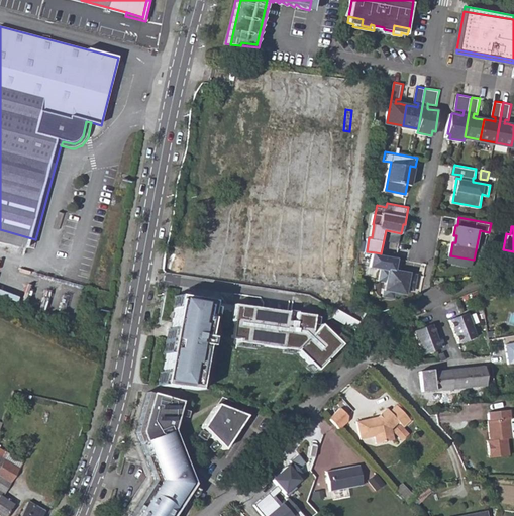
[(35,239),(0,229),(0,240),(32,249),(35,239)]
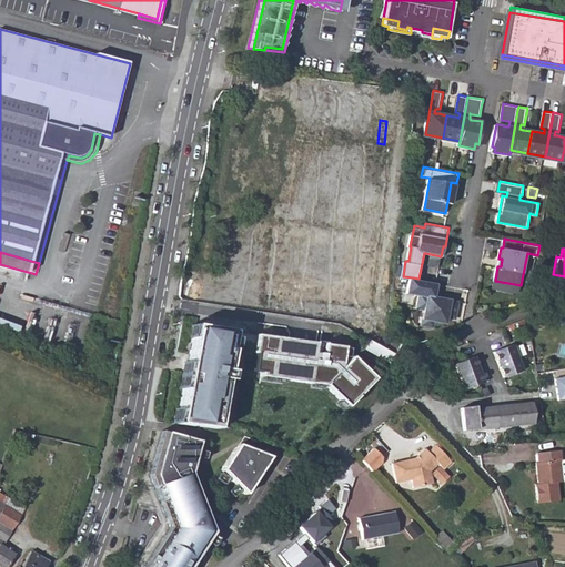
[(419,279),(413,277),(410,292),(422,294),(420,307),(427,309),(424,322),(436,324),(437,320),(449,322),(450,316),(457,317),(461,301),(436,296),(439,283),(421,280),(419,279)]
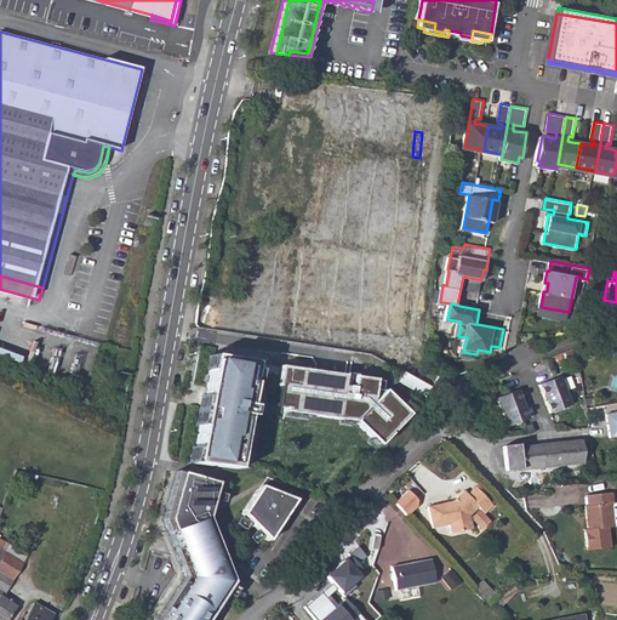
[(569,312),(541,307),(538,314),(567,319),(569,312)]
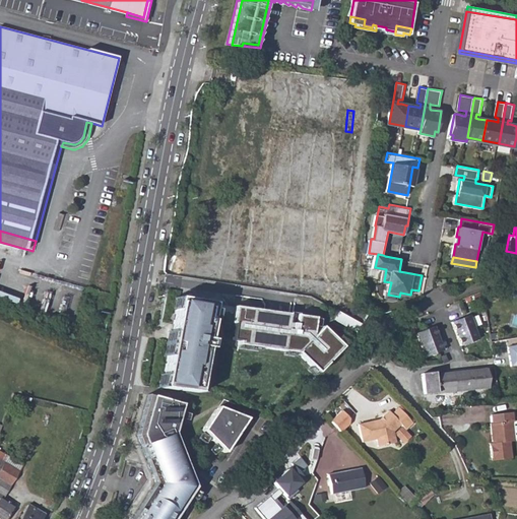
[(186,390),(200,392),(207,347),(198,345),(199,338),(208,339),(214,303),(180,298),(166,387),(182,389),(183,385),(187,386),(186,390)]
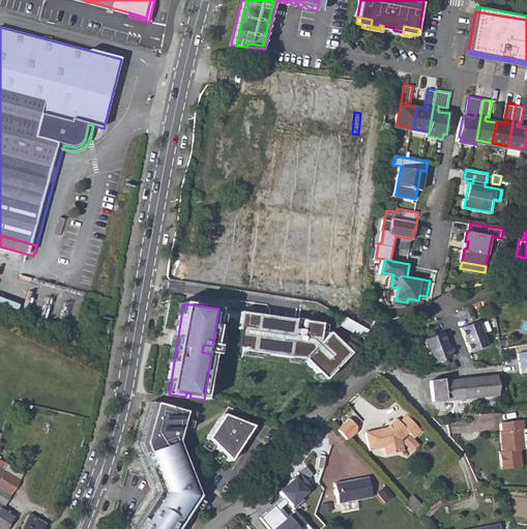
[(305,358),(326,378),(351,351),(329,331),(322,340),(320,338),(322,322),(303,319),(302,329),(293,327),(294,318),(242,311),(240,328),(241,328),(239,346),(246,347),(246,350),(305,358)]
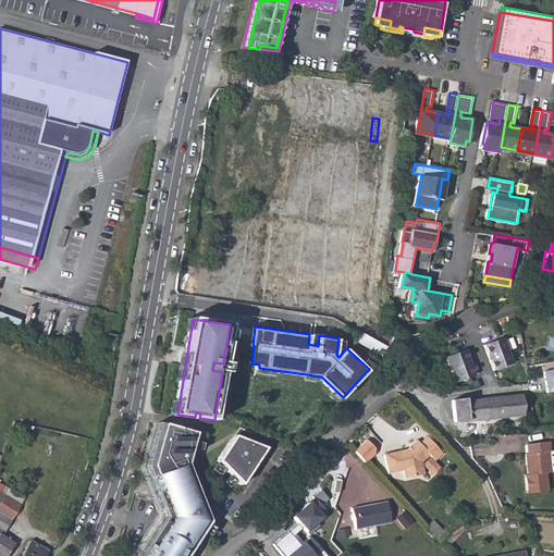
[(365,333),(362,340),(370,343),(369,345),(385,351),(389,344),(365,333)]
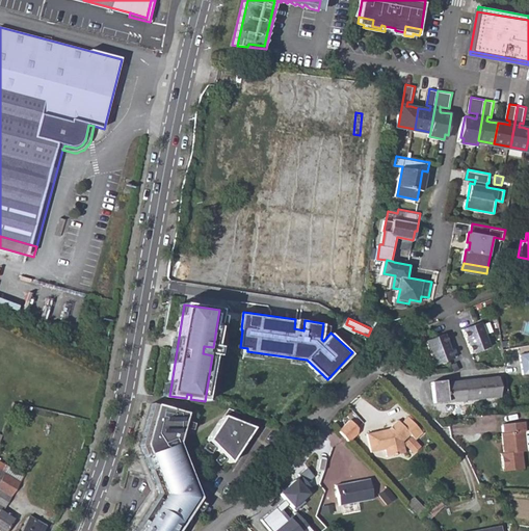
[(493,346),(483,322),(466,328),(469,339),(472,338),(474,342),(471,343),(474,353),(493,346)]
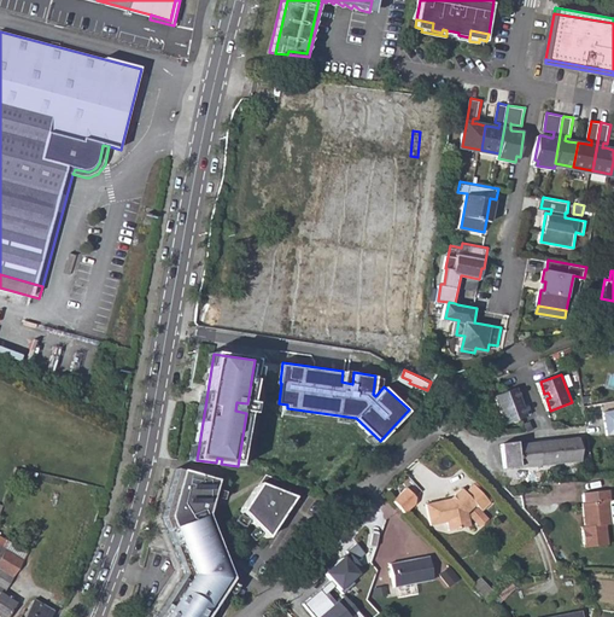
[(580,376),(585,405),(595,403),(589,374),(580,376)]
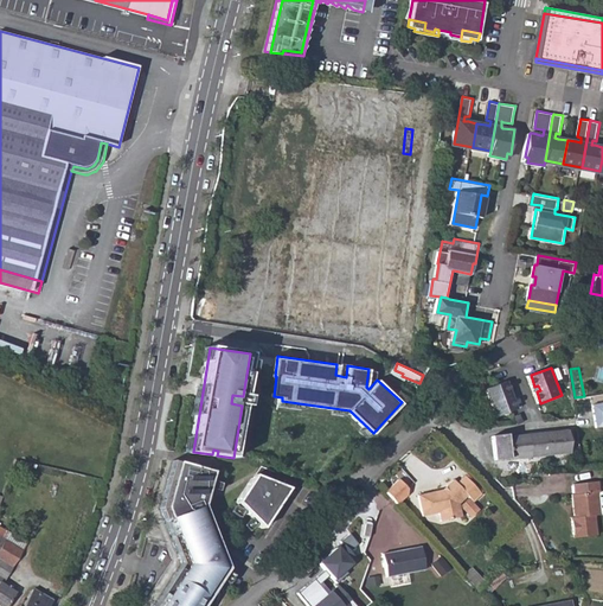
[(489,388),(499,415),(520,408),(515,396),(513,397),(511,393),(514,391),(510,380),(489,388)]
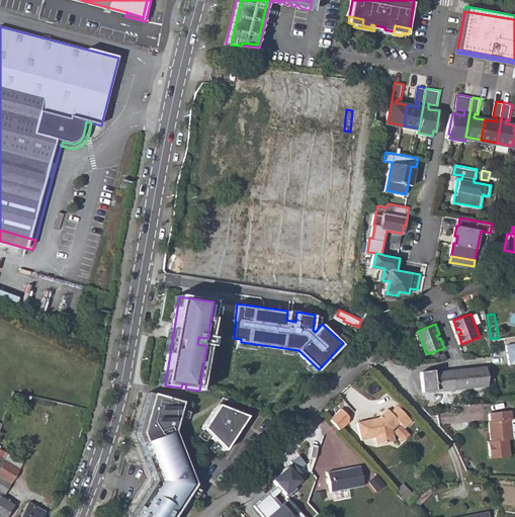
[(425,392),(497,383),(495,365),(434,372),(434,370),(422,371),(425,392)]
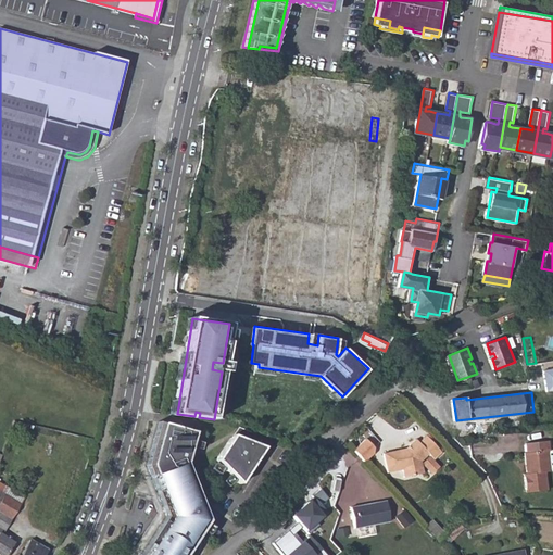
[(142,554),(148,554),(175,516),(155,464),(166,423),(162,420),(149,464),(170,515),(142,554)]
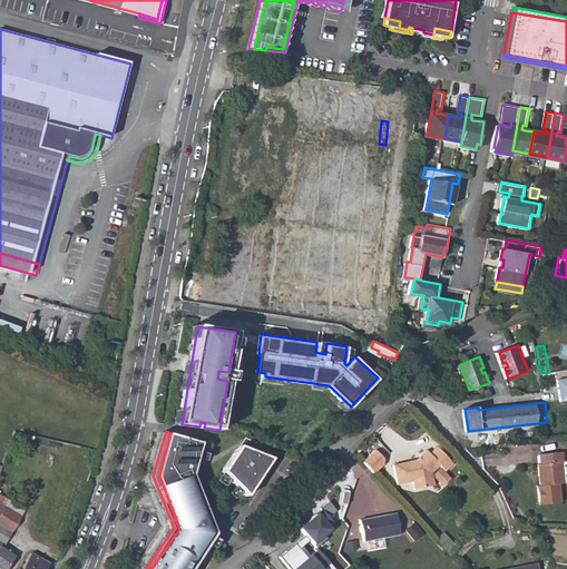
[(170,433),(159,476),(179,529),(152,568),(192,568),(216,532),(194,474),(203,442),(170,433)]
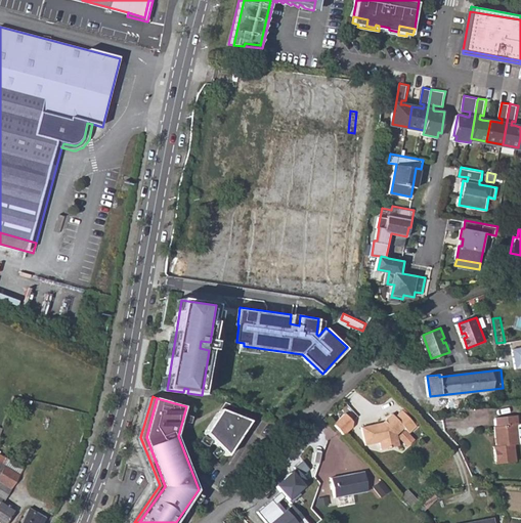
[(226,402),(224,405),(247,415),(249,411),(226,402)]
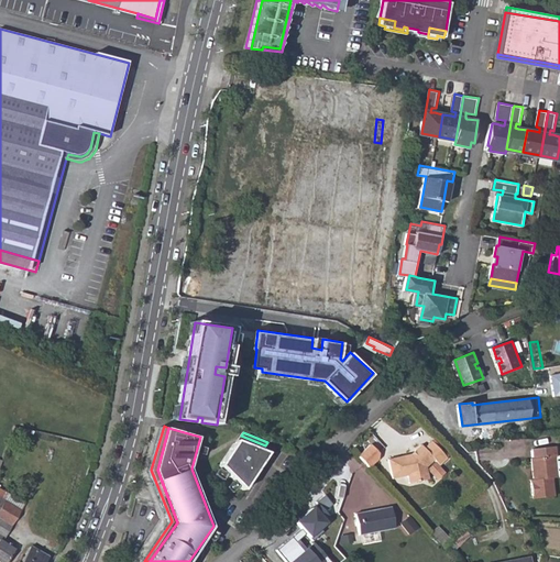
[(241,436),(239,439),(264,450),(265,445),(241,436)]
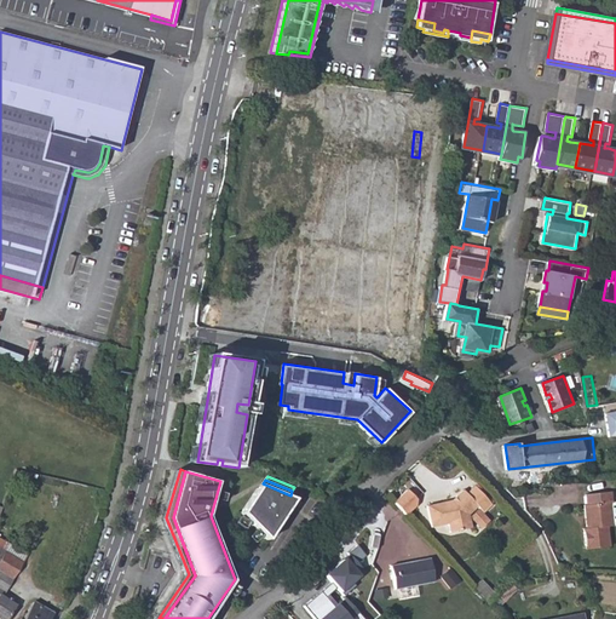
[(291,496),(263,483),(245,511),(271,539),(299,498),(291,496)]
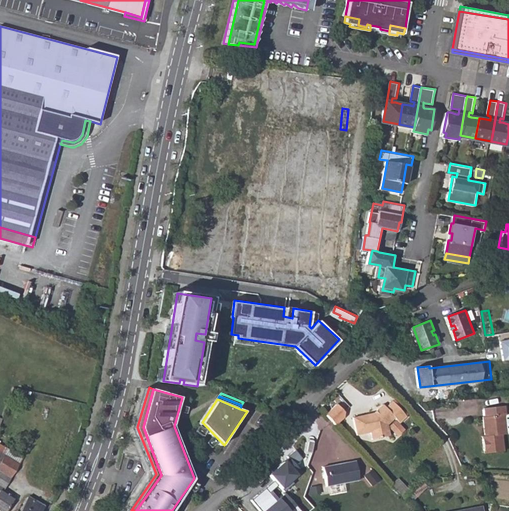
[(408,416),(394,401),(387,407),(384,404),(375,413),(355,417),(358,434),(372,432),(373,439),(390,435),(389,424),(396,418),(401,423),(408,416)]
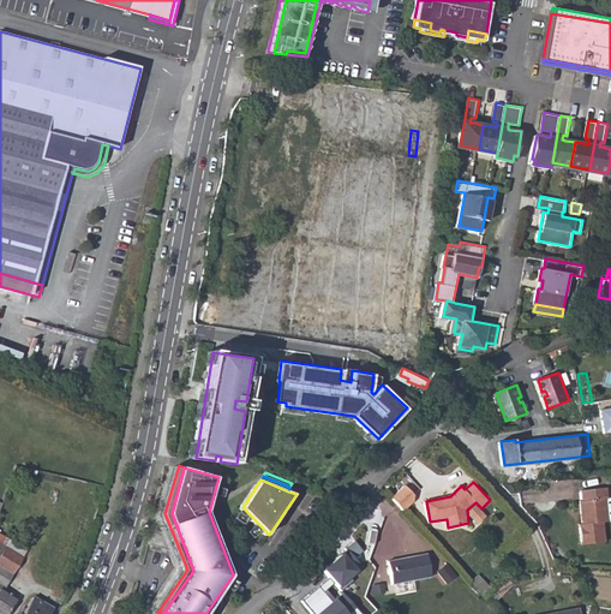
[(592,499),(593,513),(597,514),(598,518),(594,519),(594,522),(591,523),(593,542),(610,540),(610,482),(594,484),(595,498),(592,499)]
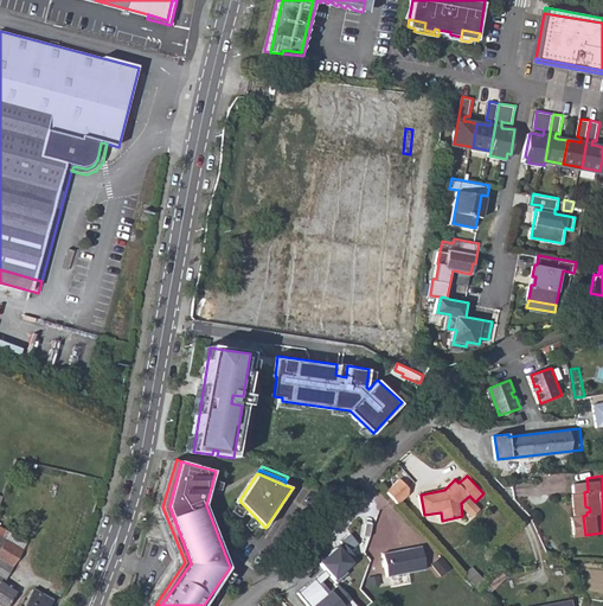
[(402,479),(389,491),(401,504),(410,496),(410,489),(402,479)]
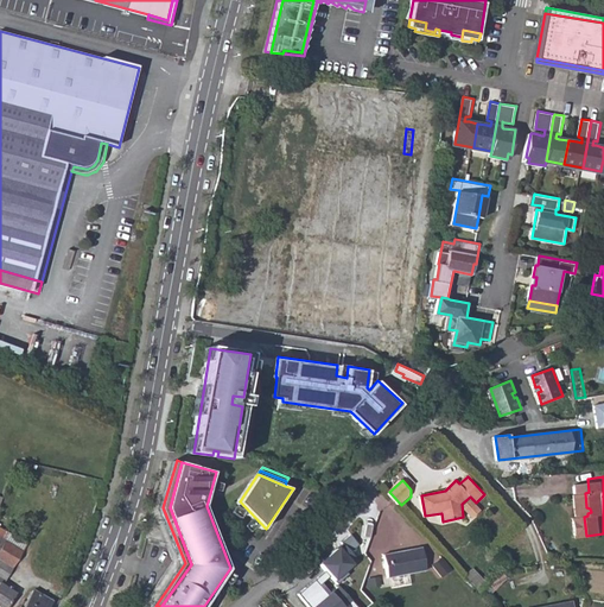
[(7,539),(25,551),(30,544),(12,532),(7,539)]
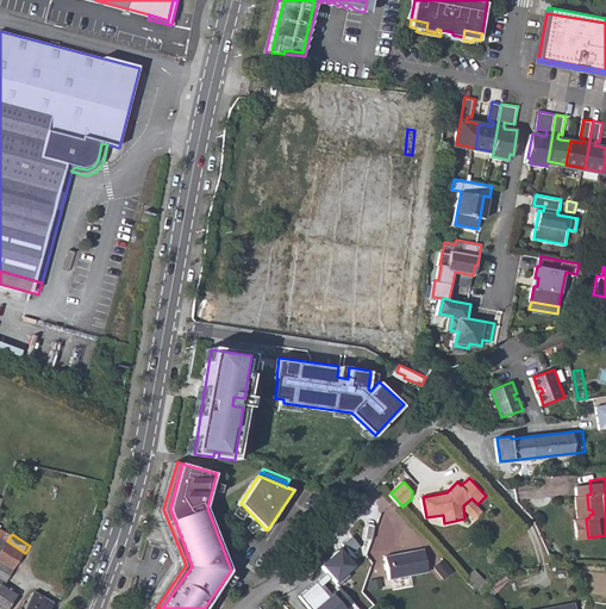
[(7,541),(0,536),(0,607),(2,608),(8,608),(18,595),(5,585),(25,553),(7,541)]
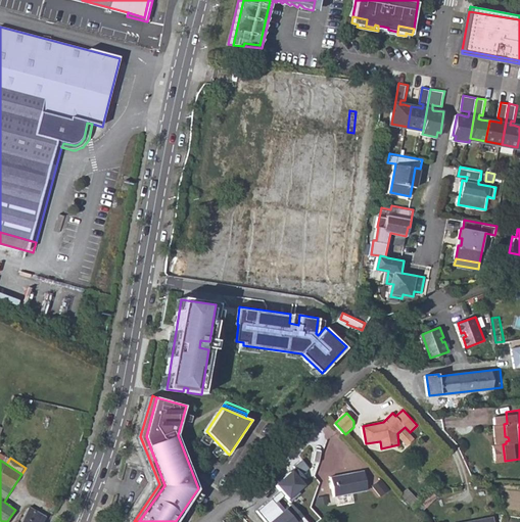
[(293,468),(277,483),(291,497),(306,482),(293,468)]
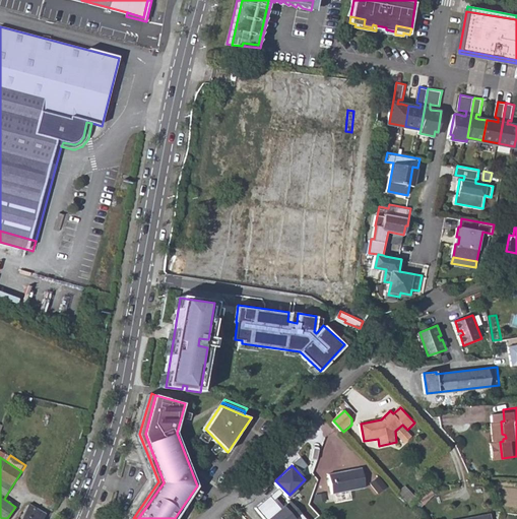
[(330,472),(333,492),(335,492),(351,489),(366,485),(363,467),(330,472)]
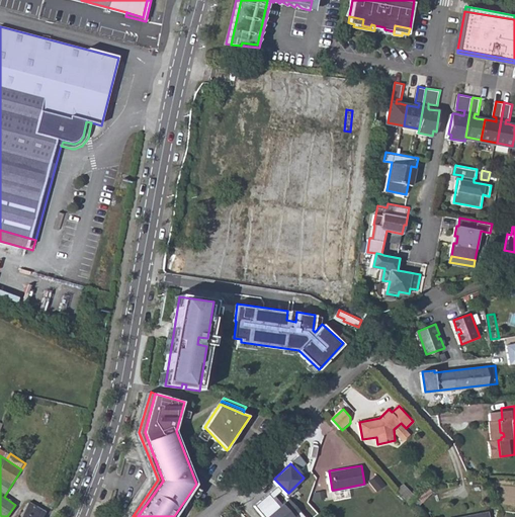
[(297,485),(288,493),(296,502),(306,494),(297,485)]
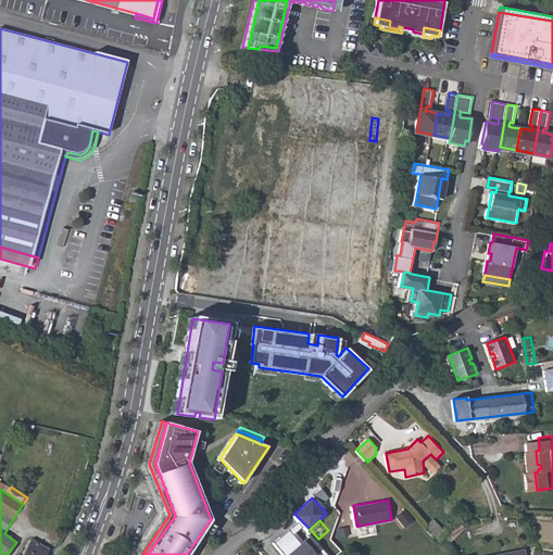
[(376,522),(359,526),(361,534),(377,531),(376,522)]
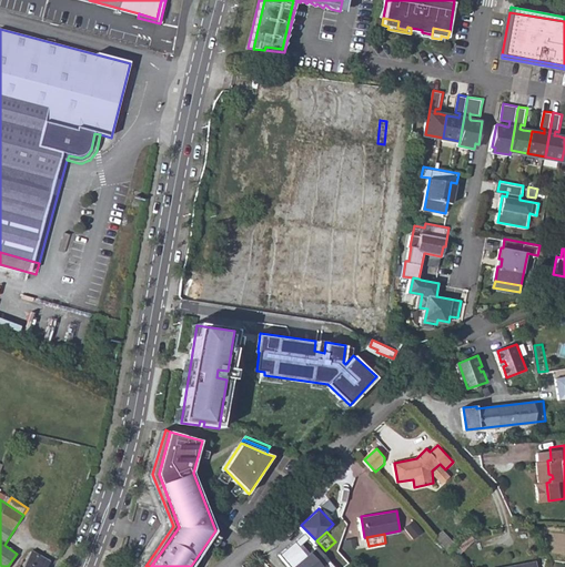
[(33,553),(27,563),(24,566),(47,566),(50,563),(33,553)]
